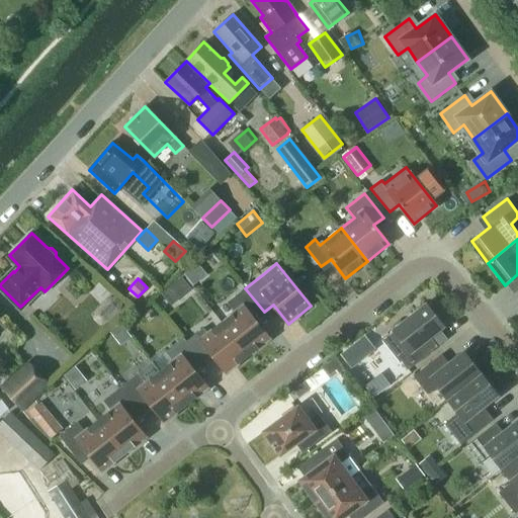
[(255,320),(264,312),(245,288),(228,303),(235,312),(222,323),(248,355),(269,338),(255,320)]
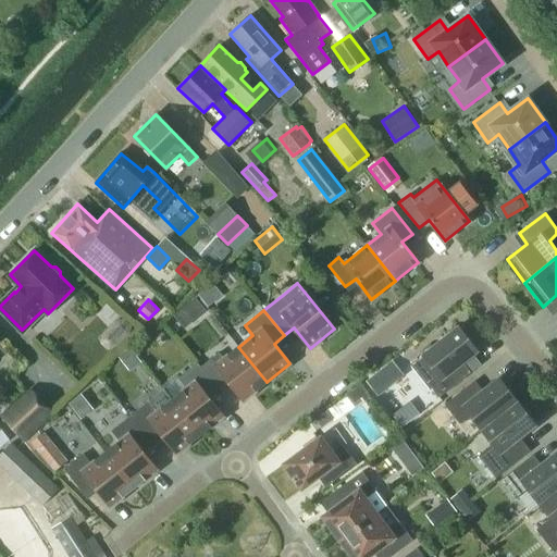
[(101,333),(100,342),(107,349),(116,346),(130,334),(132,324),(125,318),(115,320),(101,333)]
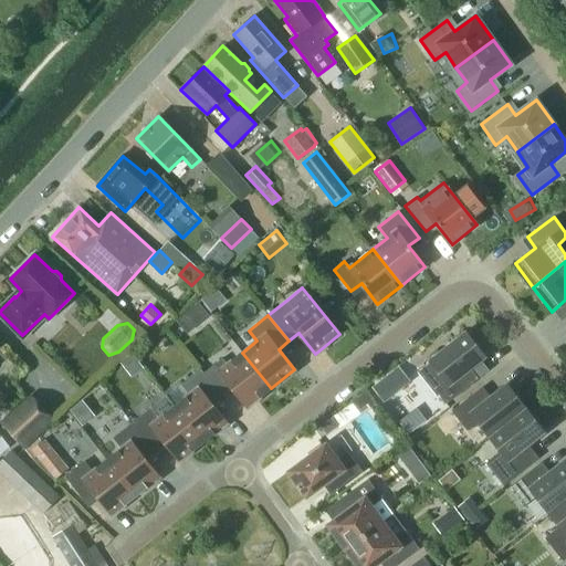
[(485,356),(465,332),(417,370),(436,395),(438,392),(447,404),(472,383),(464,373),(485,356)]
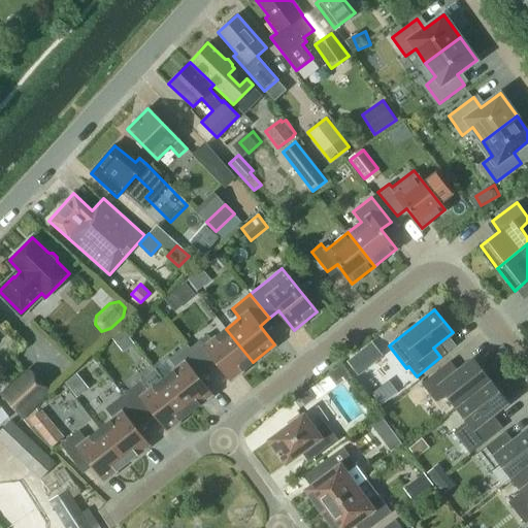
[(231,380),(253,362),(226,329),(204,345),(200,340),(190,348),(206,368),(216,361),(231,380)]
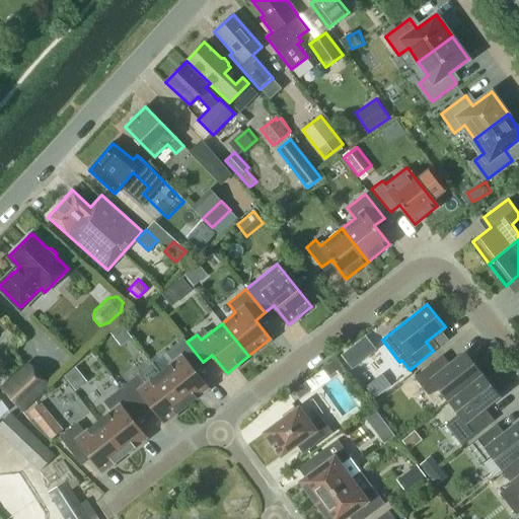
[(366,336),(341,355),(353,370),(377,350),(366,336)]
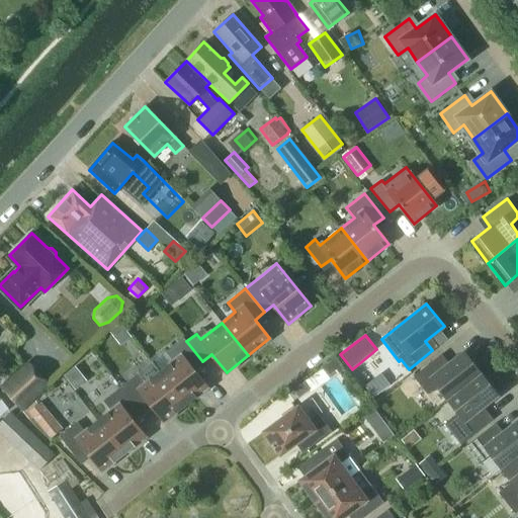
[(173,361),(160,371),(186,405),(207,387),(192,368),(202,361),(186,341),(183,337),(166,351),(173,361)]
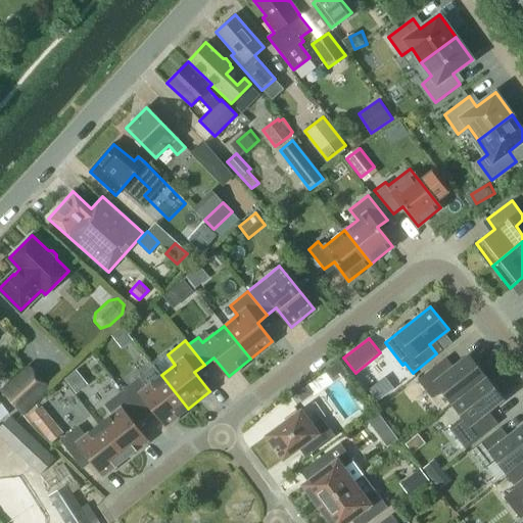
[(12,354),(0,366),(0,389),(25,367),(12,354)]
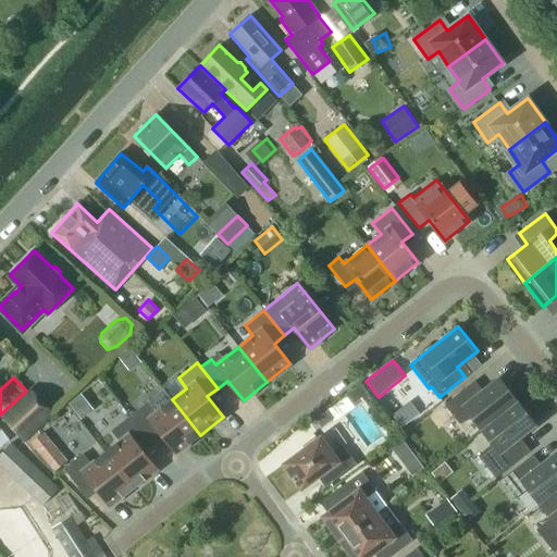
[(470,416),(481,430),(517,401),(498,379),(479,394),(470,384),(445,404),(460,423),(470,416)]
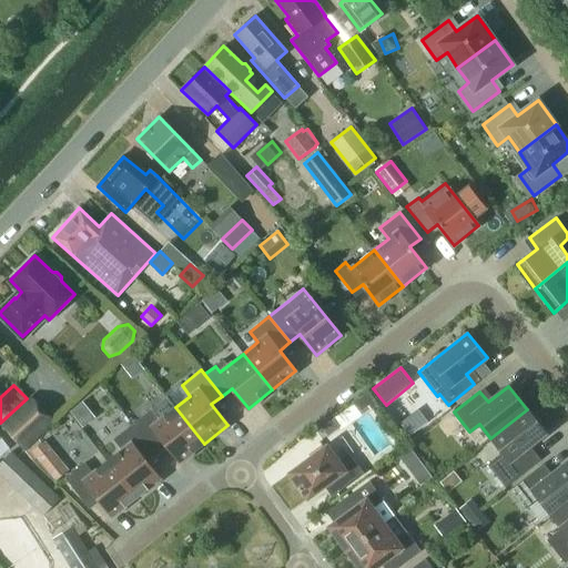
[(368,392),(352,403),(358,412),(368,404),(372,408),(377,405),(368,392)]
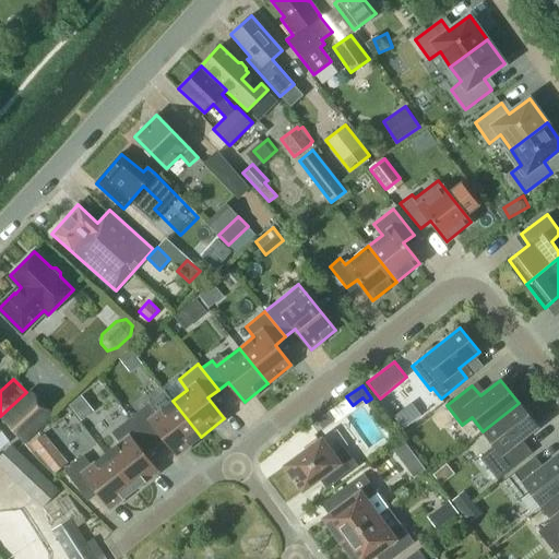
[(0,416),(24,443),(55,415),(31,389),(26,392),(0,416)]
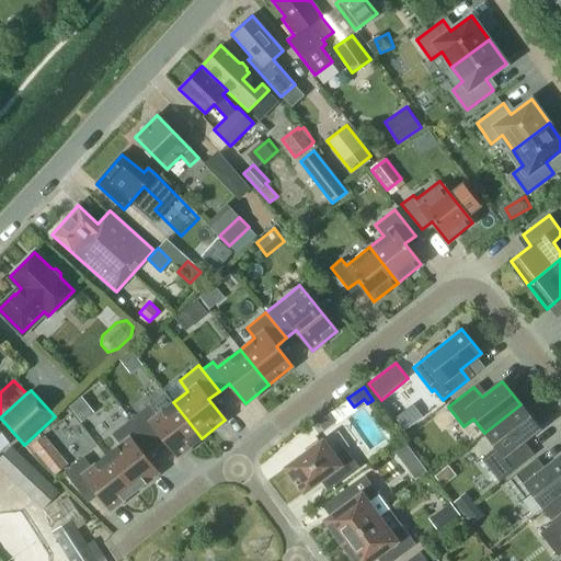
[(179,457),(202,438),(173,402),(164,392),(132,419),(151,445),(162,436),(179,457)]
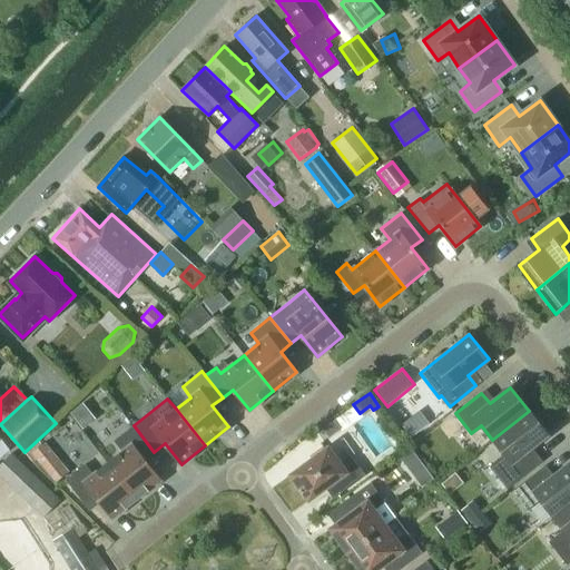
[(529,411),(492,440),(504,454),(489,465),(508,489),(538,465),(527,451),(548,434),(529,411)]
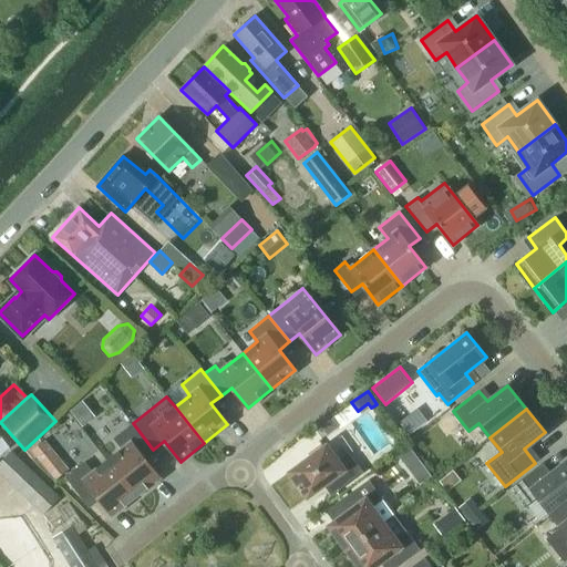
[(143,457),(153,450),(133,423),(113,439),(122,449),(107,461),(136,496),(160,477),(143,457)]
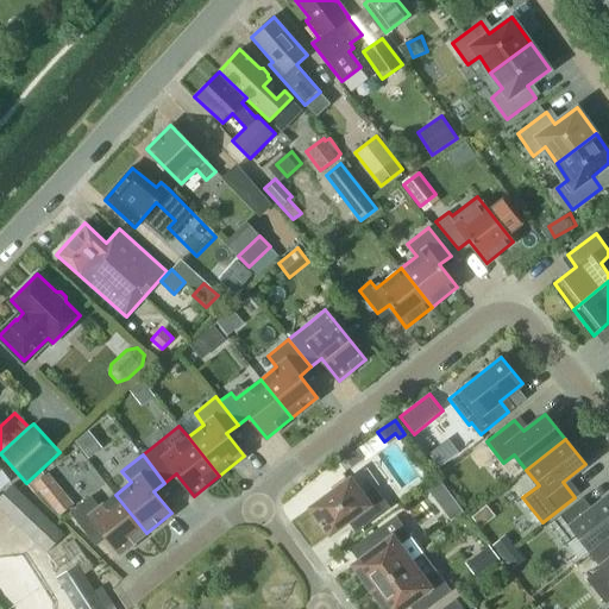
[(0,488),(11,481),(0,465),(0,488)]
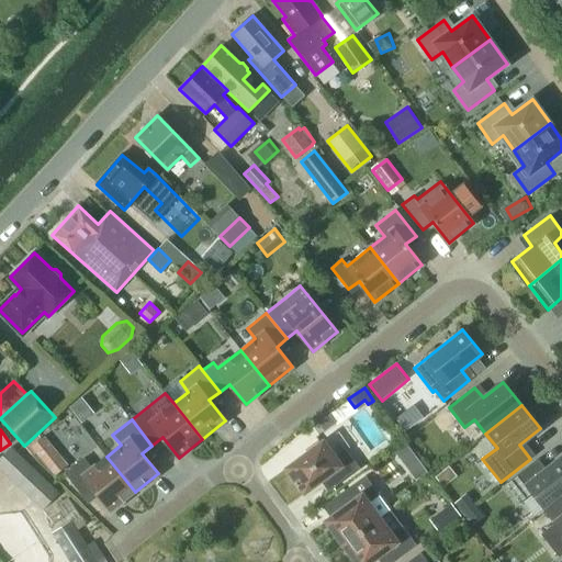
[(58,452),(43,435),(30,446),(44,463),(58,452)]
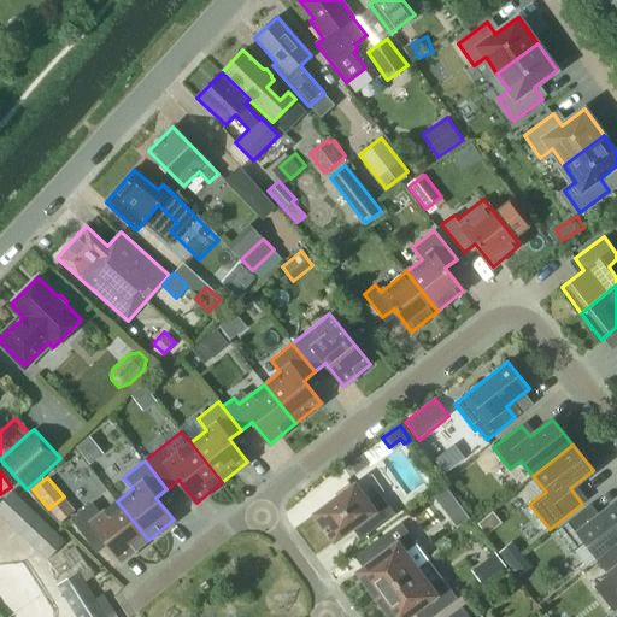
[(366,536),(395,515),(380,493),(368,501),(356,485),(315,513),(335,541),(358,524),(366,536)]
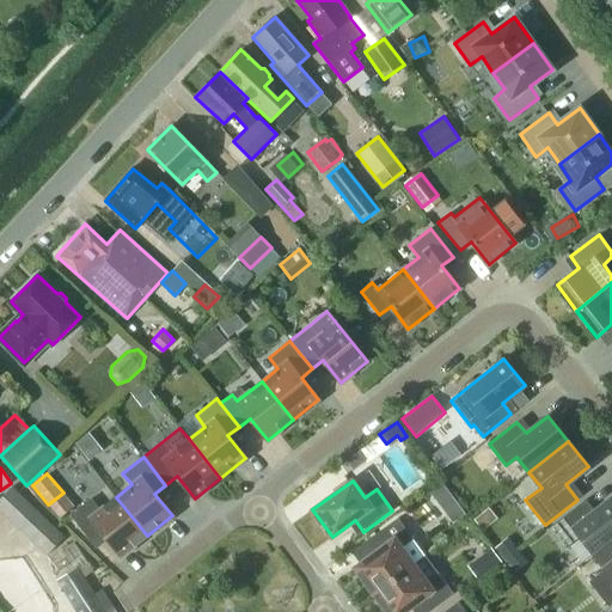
[(430,494),(442,509),(454,501),(442,484),(430,494)]
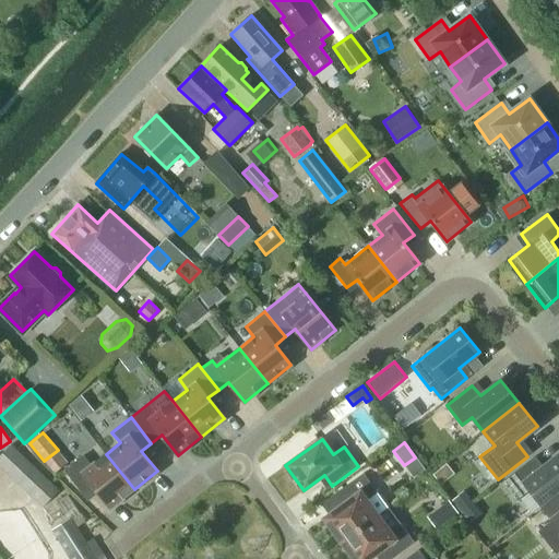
[(0,467),(42,507),(58,489),(11,444),(0,454),(0,467)]
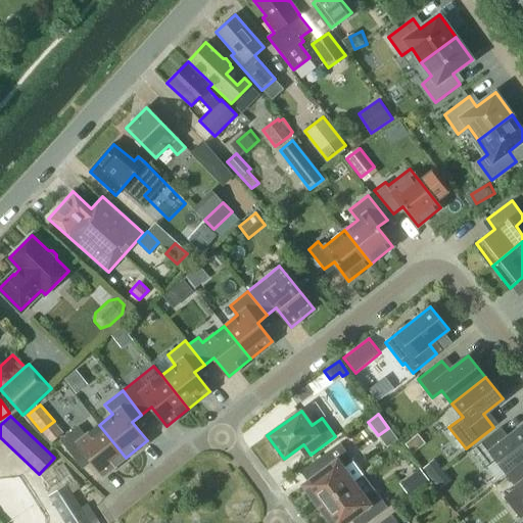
[(496,460),(507,473),(522,459),(522,424),(522,425),(504,439),(496,430),(472,448),(486,467),(496,460)]
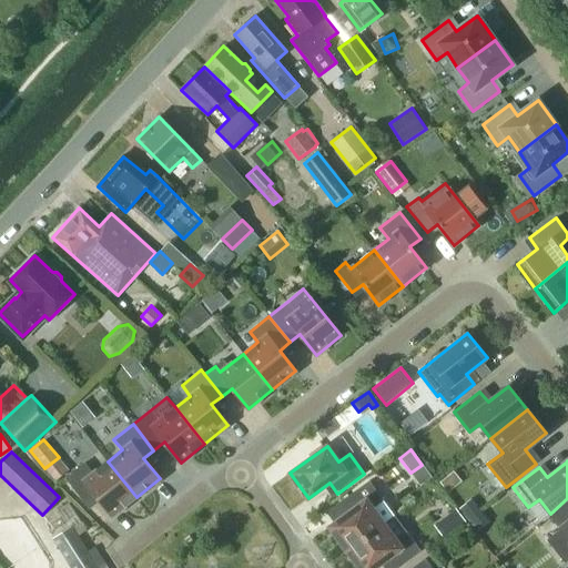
[(112,516),(137,497),(108,462),(93,473),(84,463),(66,478),(85,504),(97,496),(112,516)]
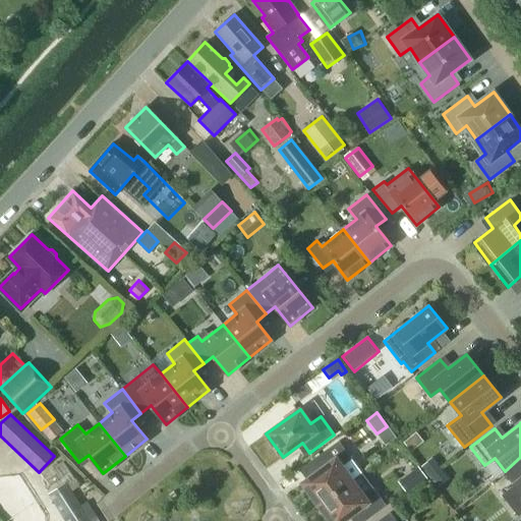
[(301,483),(319,506),(352,480),(342,466),(352,459),(339,441),(313,459),(322,469),(301,483)]
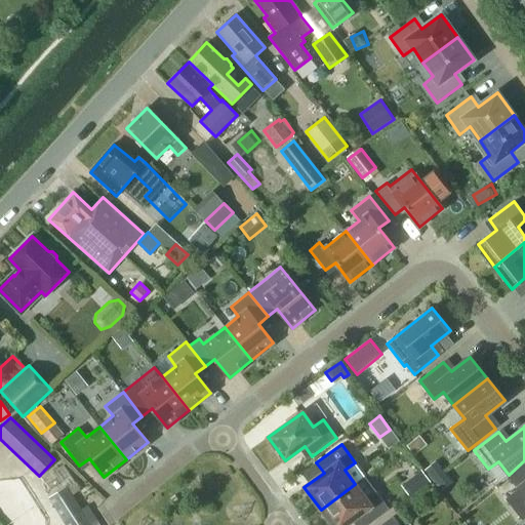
[(524,460),(509,475),(519,488),(506,498),(522,520),(524,517),(524,460)]
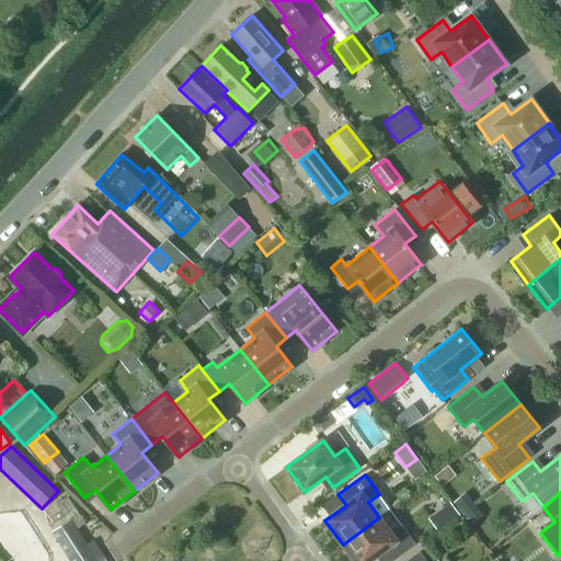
[(470,506),(462,497),(455,504),(462,513),(470,506)]
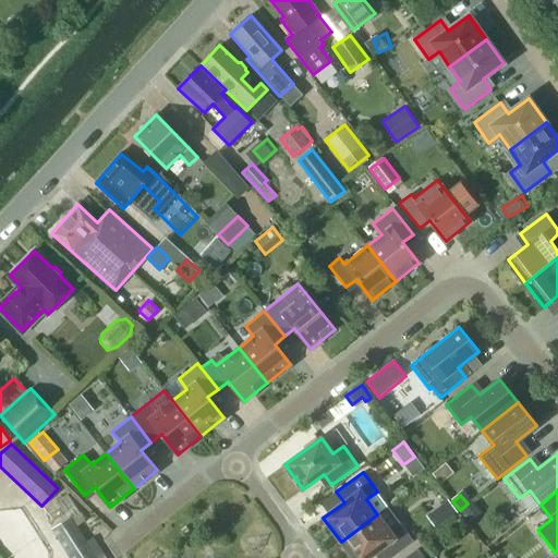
[(475,512),(468,504),(460,510),(468,520),(475,512)]
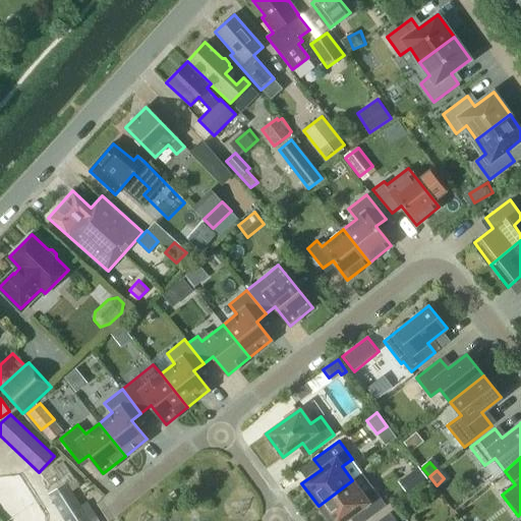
[(69,486),(74,483),(68,473),(62,477),(65,482),(48,494),(65,520),(99,520),(88,502),(81,506),(69,486)]
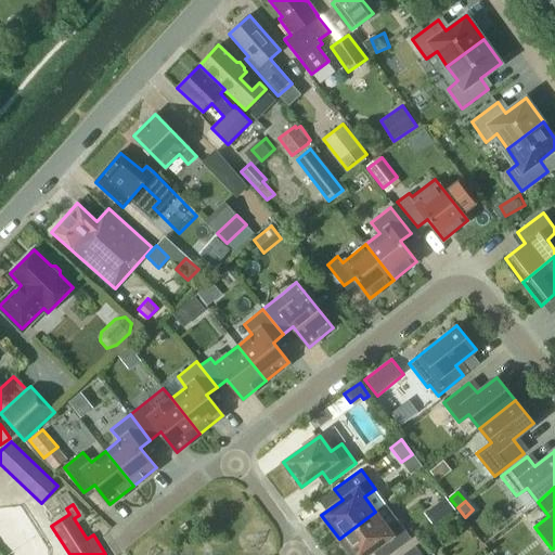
[(437,506),(426,515),(435,527),(446,518),(437,506)]
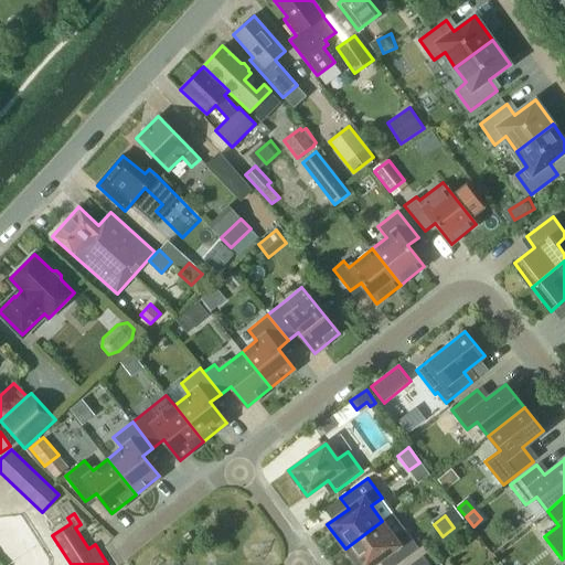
[(382,521),(345,548),(356,564),(372,564),(384,557),(390,564),(395,564),(418,547),(404,528),(393,535),(382,521)]
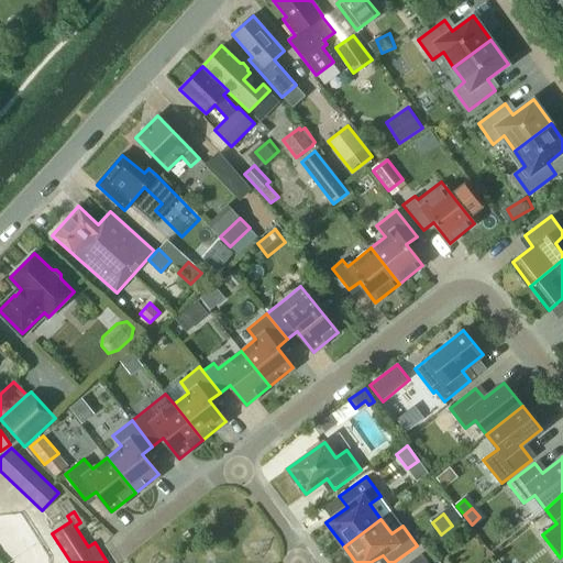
[(428,562),(421,553),(408,562),(428,562)]
